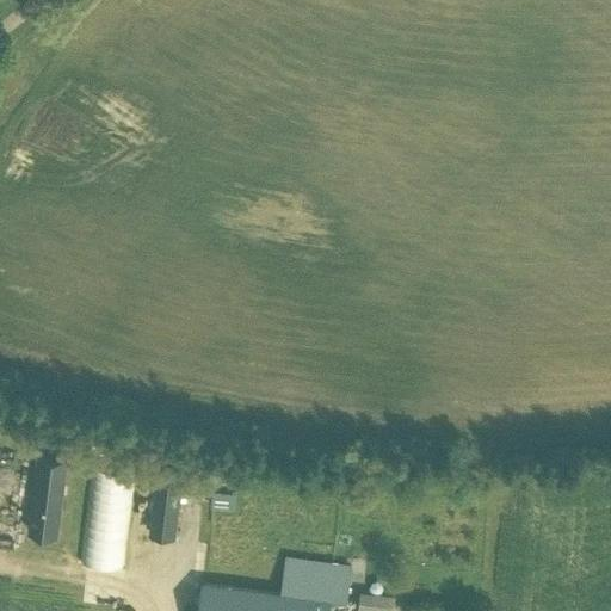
[(57,536),(67,458),(36,455),(26,532),(57,536)]
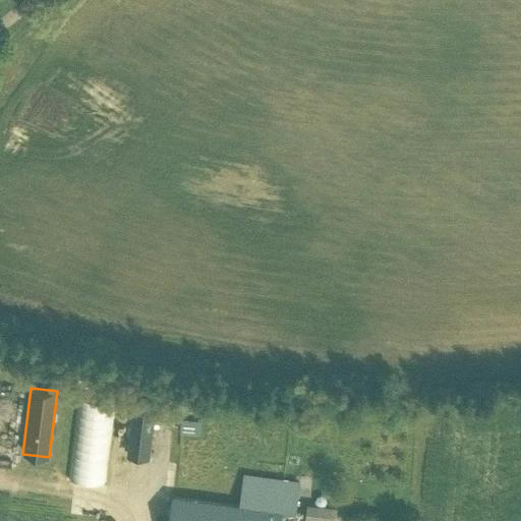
[(150,458),(156,402),(133,400),(126,455),(150,458)]
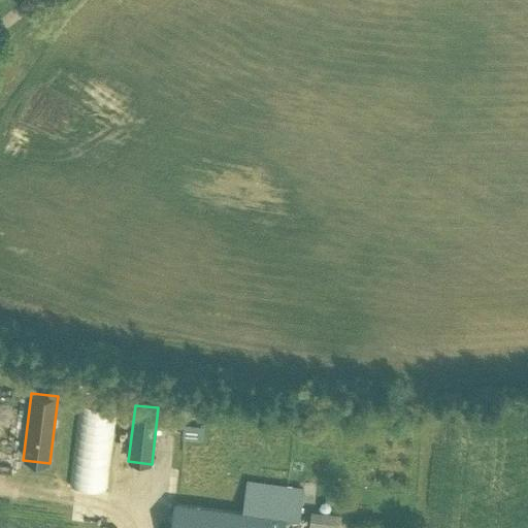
[(299,521),(304,488),(246,480),(242,512),(175,502),(171,527),(285,527),(286,519),(299,521)]
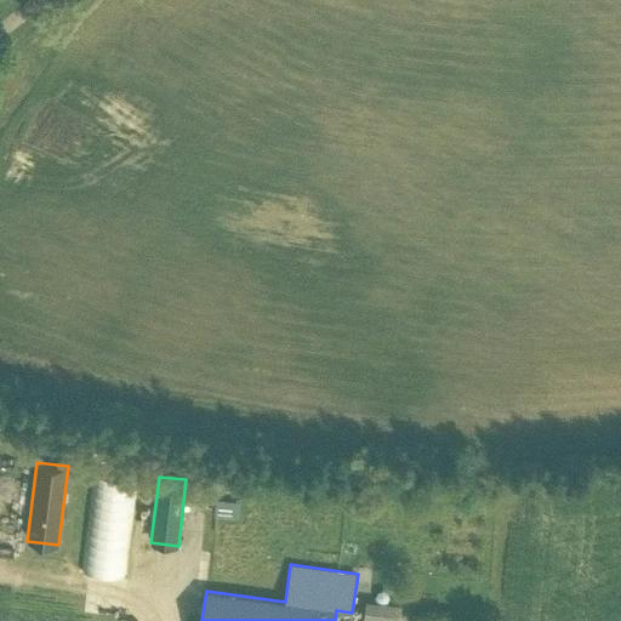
[(398,620),(400,604),(366,600),(363,620),(398,620)]
